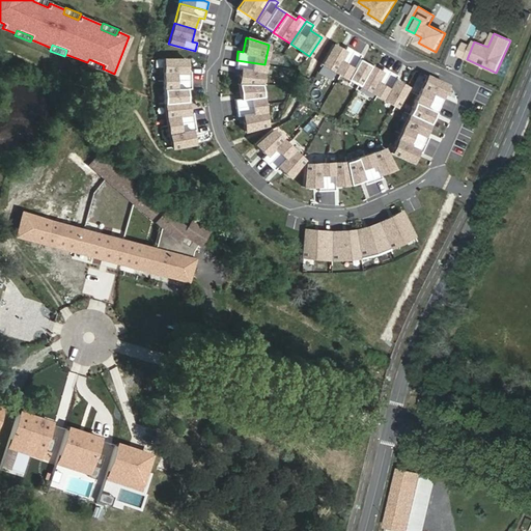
[(343,51),(333,45),(322,64),(340,75),(354,51),(346,46),(343,51)]
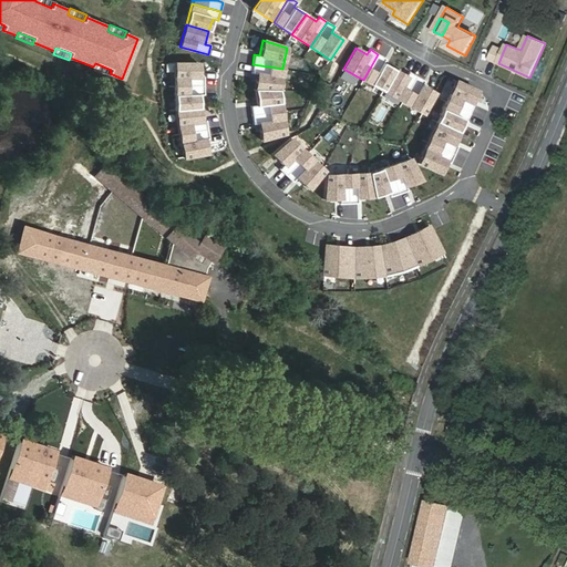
[(383,91),(394,70),(382,63),(385,59),(378,54),(363,80),(383,91)]
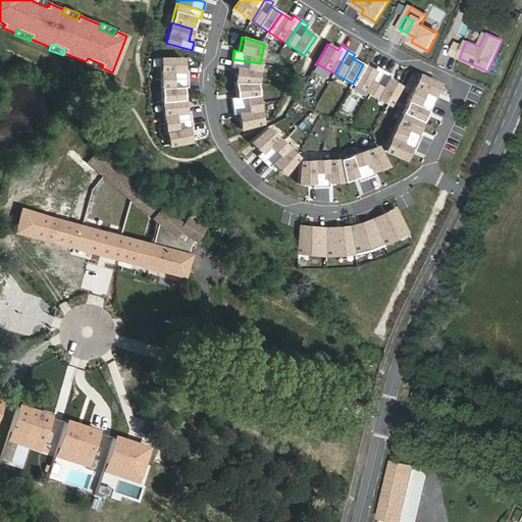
[(100,70),(101,67),(102,64),(88,58),(86,61),(85,64),(100,70)]
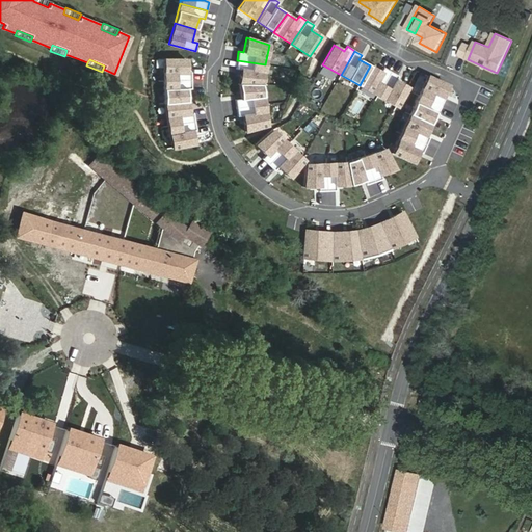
[(164,59),(163,81),(191,81),(191,72),(186,72),(186,59),(164,59)]
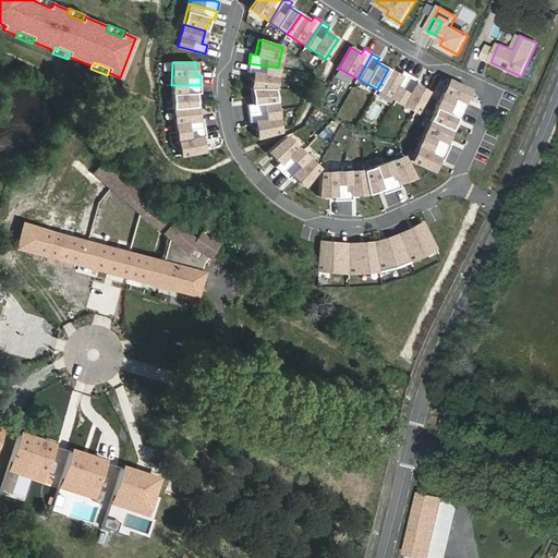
[(253,73),(250,88),(274,89),(278,68),(249,63),(247,72),(253,73)]
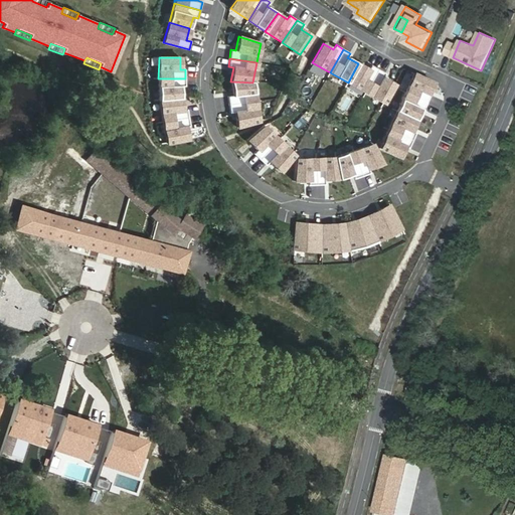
[(368,69),(358,63),(348,82),(365,93),(379,69),(371,65),(368,69)]
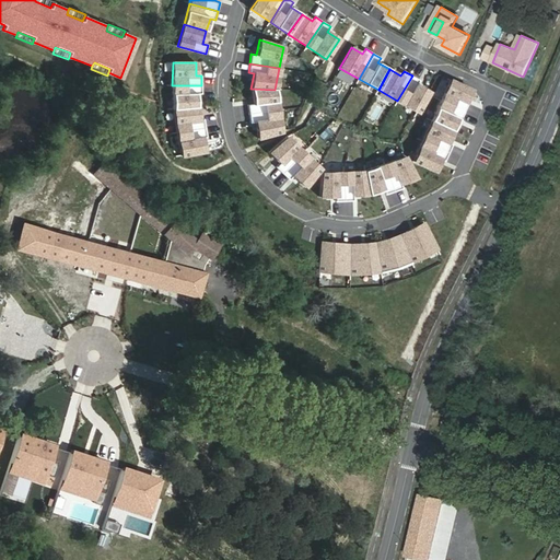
[(419,80),(412,76),(397,101),(417,113),(429,92),(417,84),(419,80)]
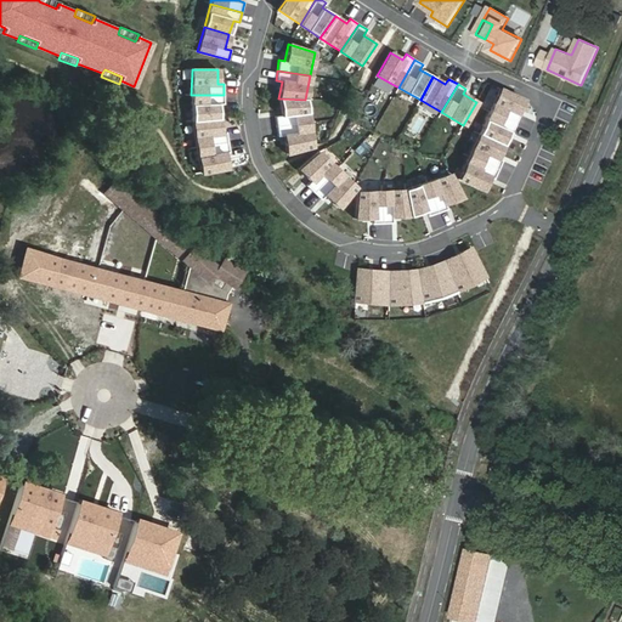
[(499,89),(488,111),(490,112),(519,125),(522,116),(518,113),(524,100),(499,89)]
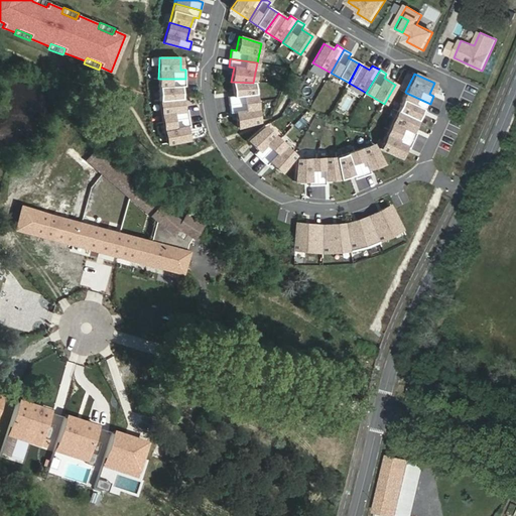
[(186,87),(185,79),(158,79),(159,101),(181,99),(181,87),(186,87)]
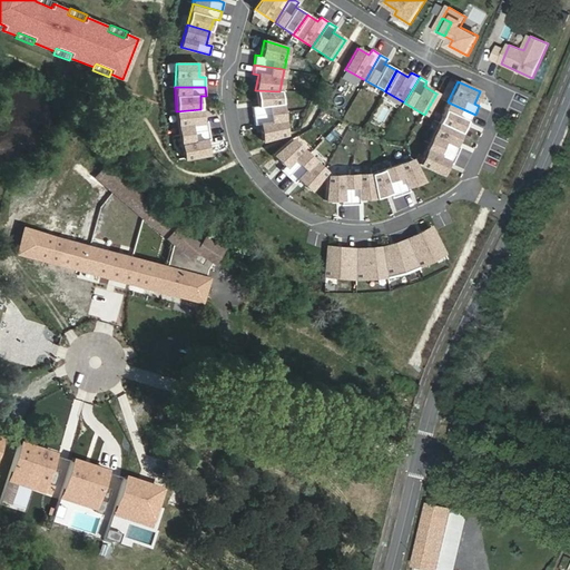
[(252,107),(253,117),(283,112),(279,91),(255,90),(257,106),(252,107)]
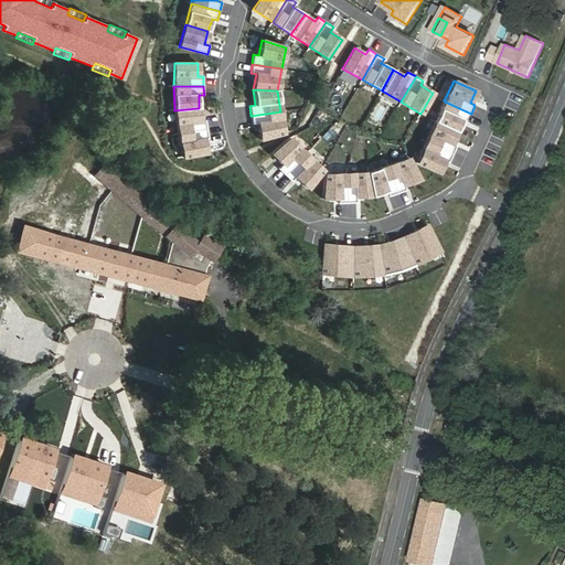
[(467,121),(471,114),(445,102),(444,100),(434,121),(436,121),(456,131),(462,119),(467,121)]
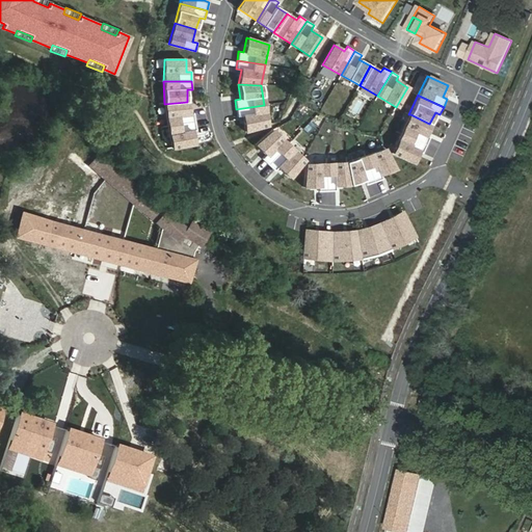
[(187,102),(164,104),(167,127),(195,122),(193,112),(188,113),(187,102)]
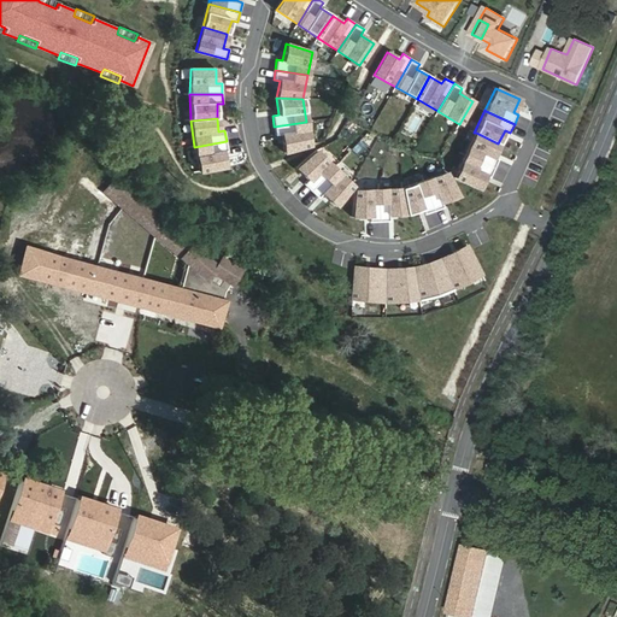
[(310,146),(306,122),(274,127),(275,135),(281,134),(285,153),(310,146)]
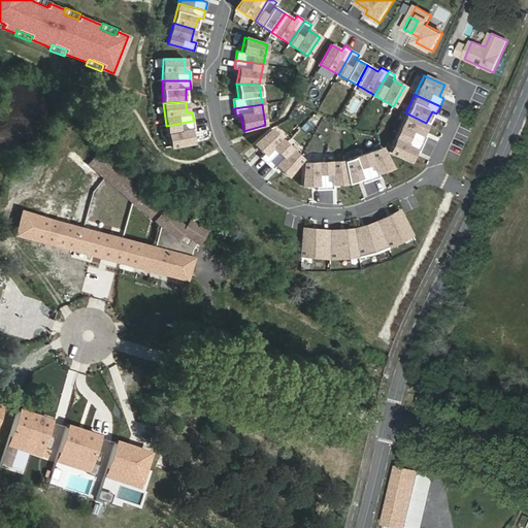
[(407,113),(405,113),(397,132),(398,133),(423,144),(426,136),(422,134),(427,123),(426,123),(407,113)]
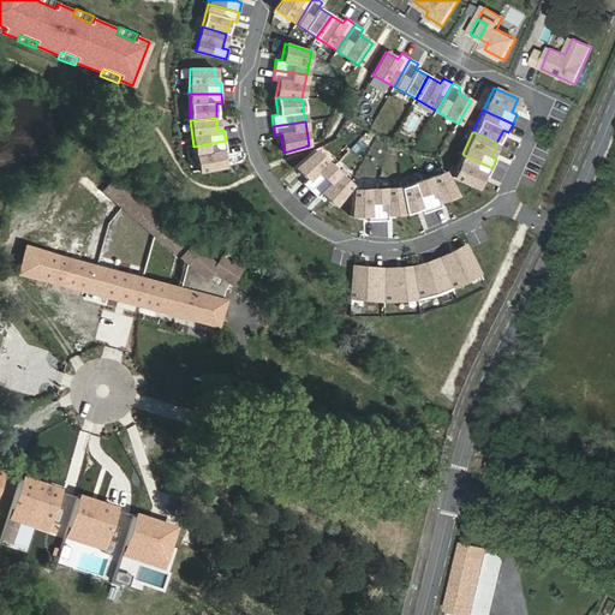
[(226,141),(193,147),(198,171),(225,166),(221,151),(227,150),(226,141)]
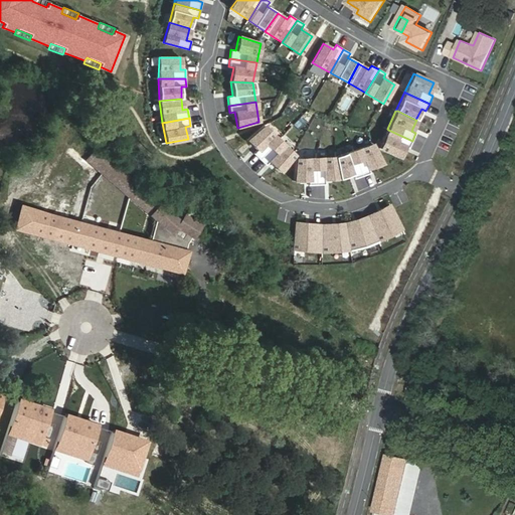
[(253,154),(260,160),(268,152),(269,151),(279,141),(264,126),(247,141),(256,150),(253,154)]
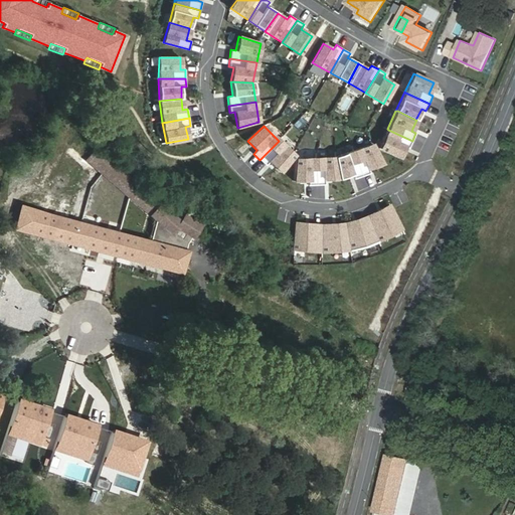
[(408,148),(412,141),(388,130),(387,129),(379,148),(398,157),(404,146),(408,148)]
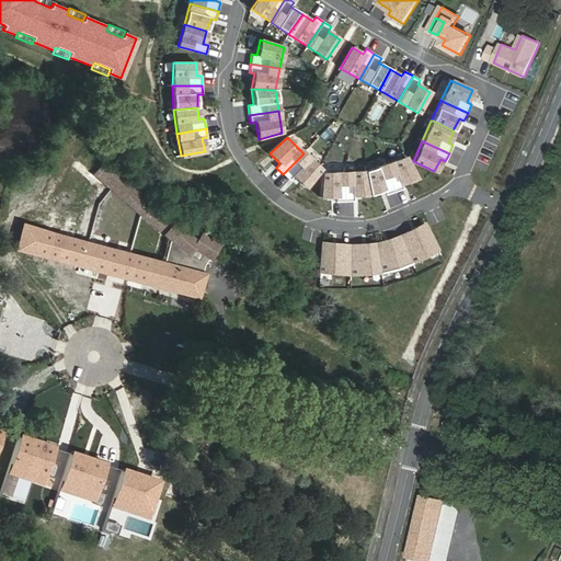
[(320,169),(304,153),(293,164),(292,165),(283,174),(289,180),(293,176),(305,187),(320,169)]
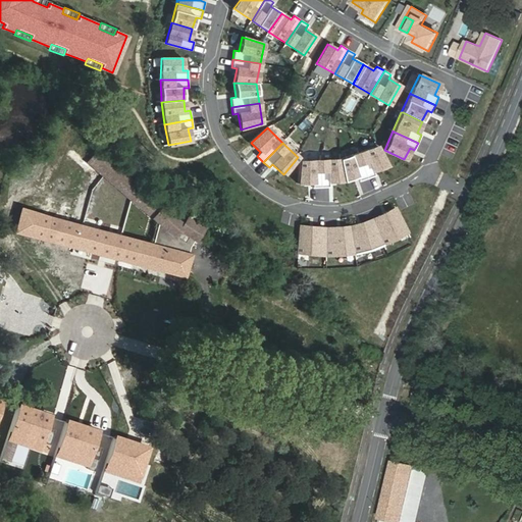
[(377,146),(359,153),(368,178),(375,175),(373,171),(388,166),(377,146)]
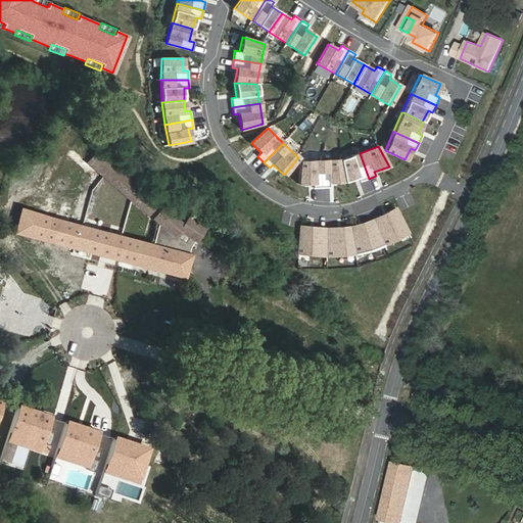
[(105,179),(115,167),(98,150),(87,163),(105,179)]
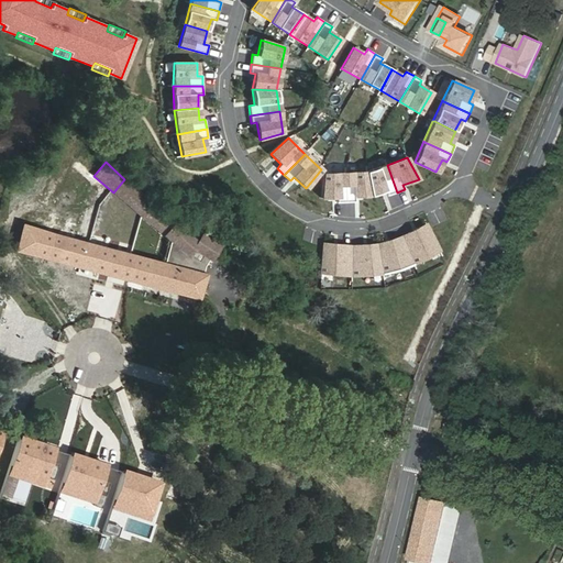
[(367,173),(372,196),(386,190),(387,196),(397,192),(387,165),(367,173)]
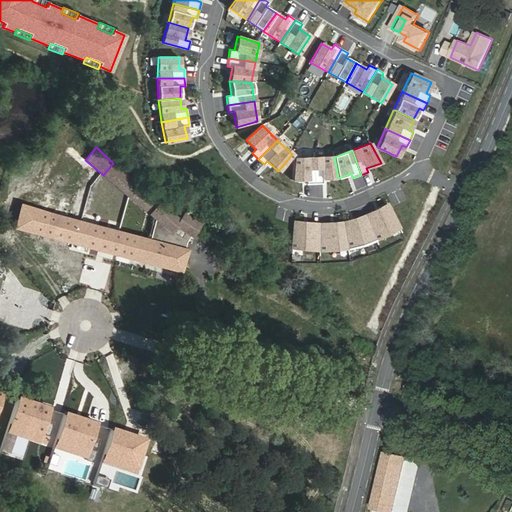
[(292,156),(291,180),(306,179),(306,184),(315,184),(315,179),(314,158),(292,156)]
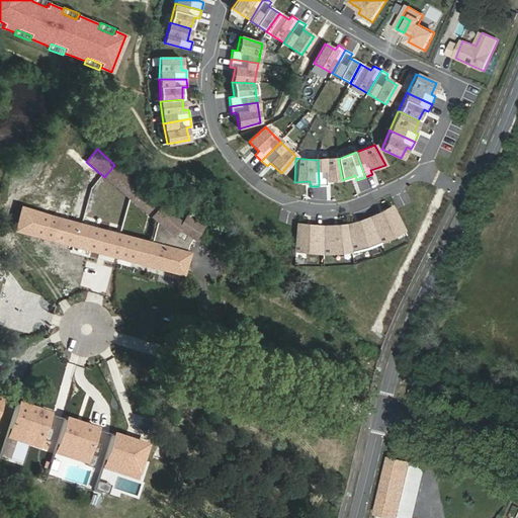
[(319,181),(319,186),(327,186),(327,181),(342,180),(338,159),(318,160),(319,181)]
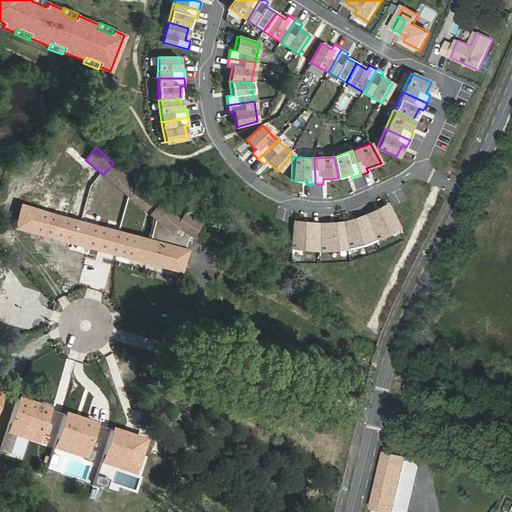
[(164,208),(113,163),(103,175),(154,219),(164,208)]
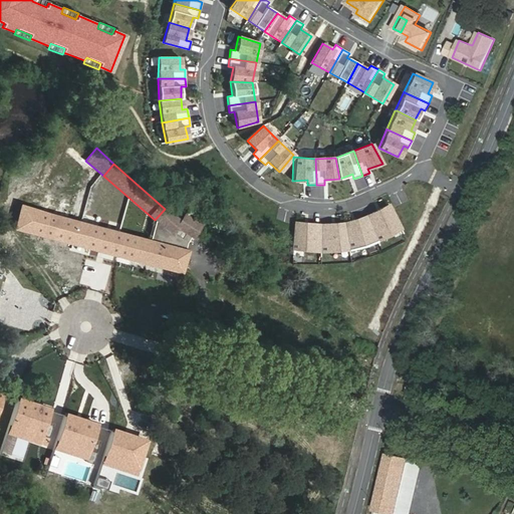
[(390,205),(366,215),(367,216),(372,229),(377,241),(402,229),(390,205)]
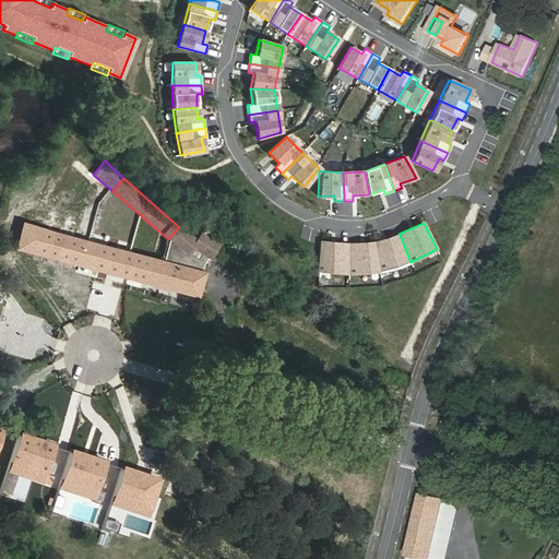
[(163,262),(23,224),(16,248),(198,297),(203,273),(201,272),(204,263),(212,261),(213,262),(223,250),(206,237),(201,246),(179,227),(169,238),(169,240),(163,262)]
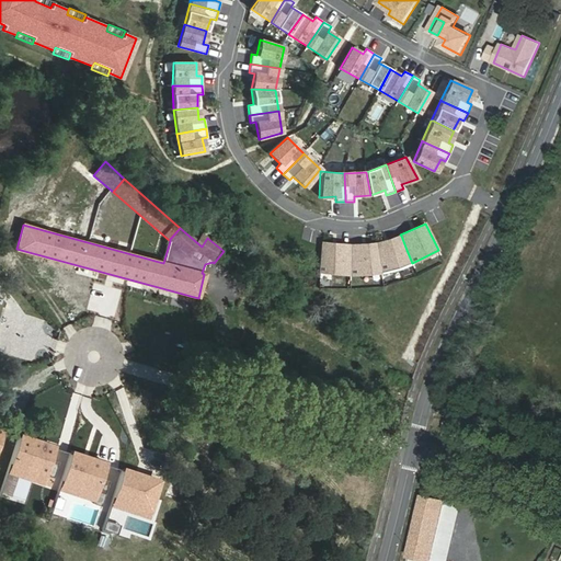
[(401,236),(400,235),(376,242),(380,272),(412,263),(407,250),(401,236)]
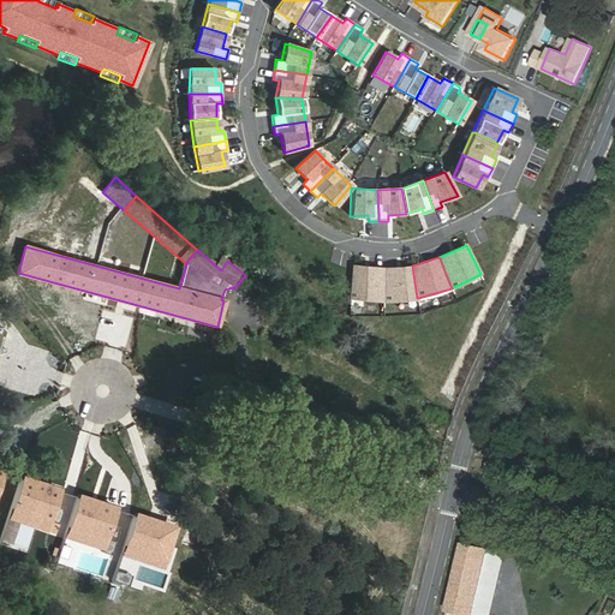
[(417,298),(412,266),(383,268),(383,286),(383,300),(417,298)]
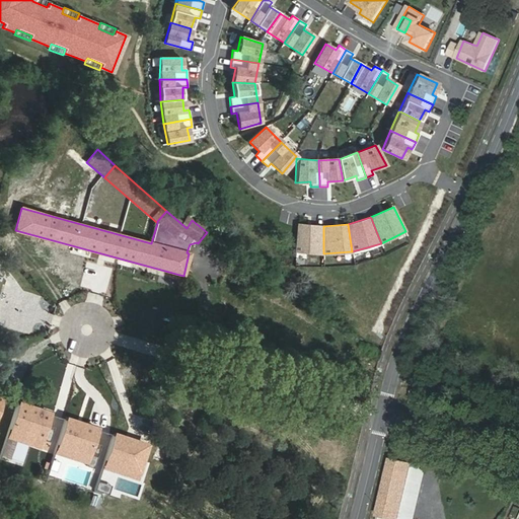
[(323,241),(323,226),(298,225),(296,251),(323,253),(323,241)]
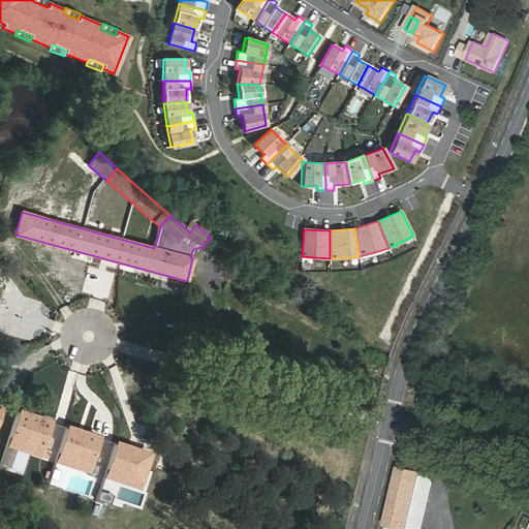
[(52,423),(19,412),(9,438),(49,452),(55,434),(49,431),(52,423)]
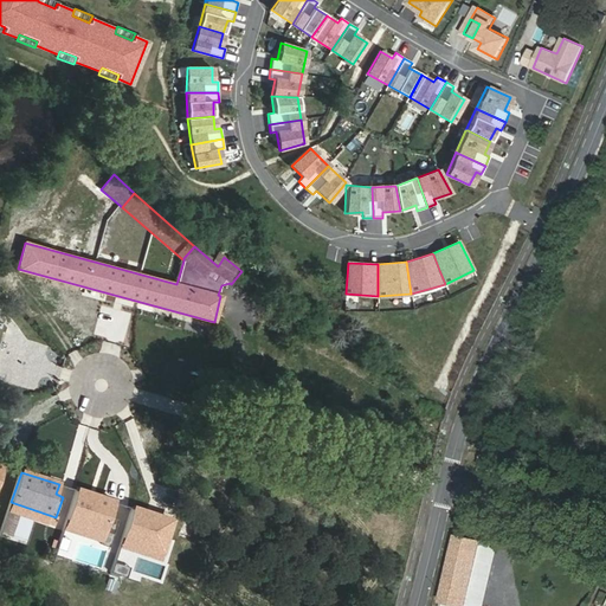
[(114,501),(76,489),(66,521),(114,536),(121,515),(110,513),(114,501)]
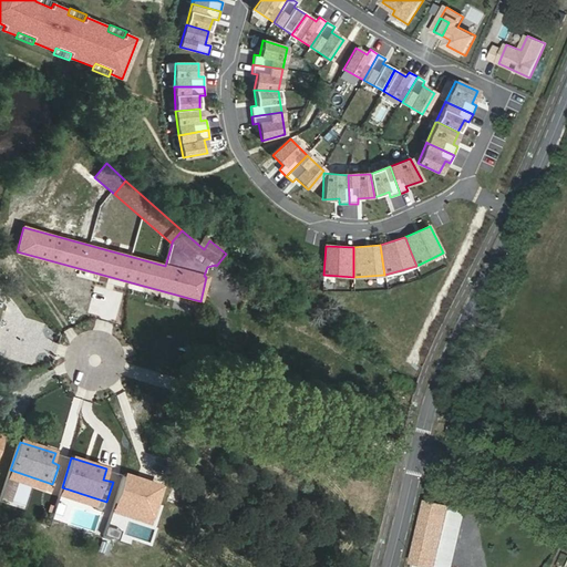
[(52,484),(10,470),(8,477),(50,492),(52,484)]
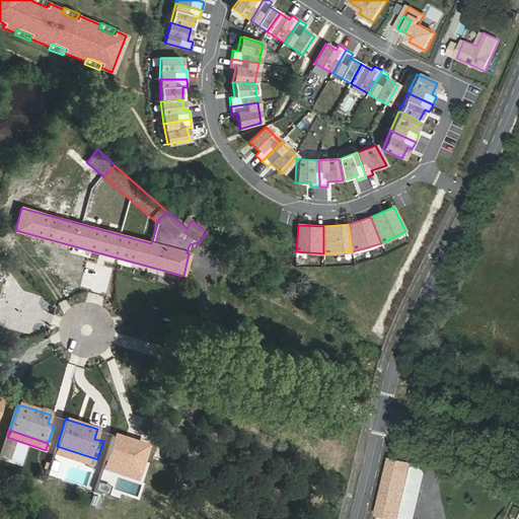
[(145,445),(113,435),(104,459),(137,469),(145,445)]
